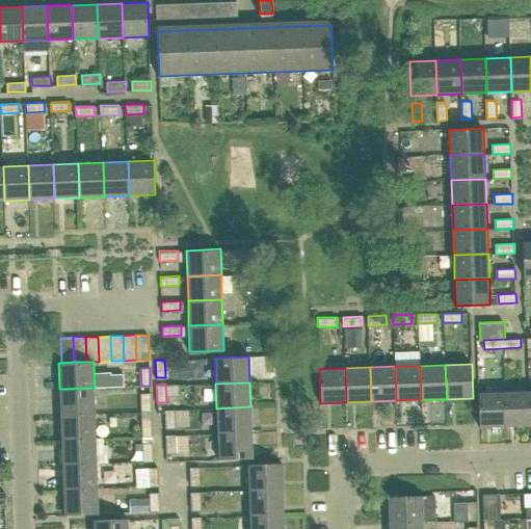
[(95,412),(95,388),(59,389),(60,414),(95,412)]
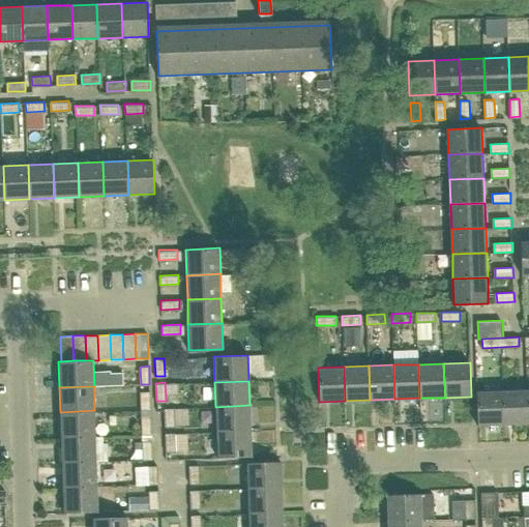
[(504,425),(528,423),(528,389),(503,390),(504,425)]
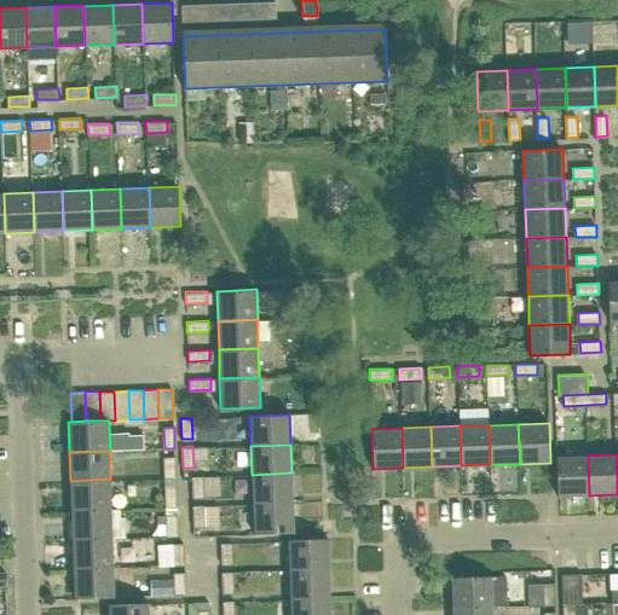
[(166,477),(175,477),(175,456),(165,457),(166,477)]
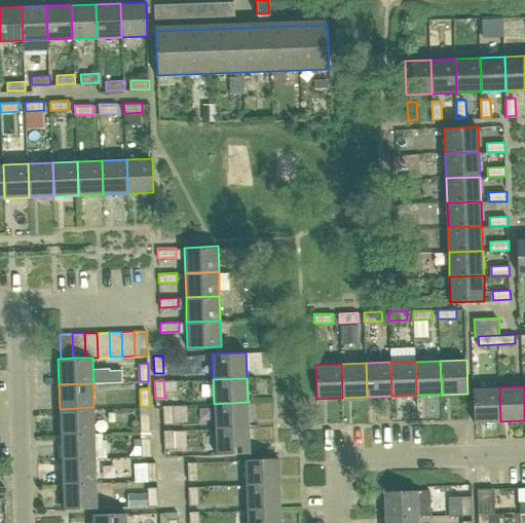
[(475,421),(500,421),(499,387),(474,387),(475,421)]
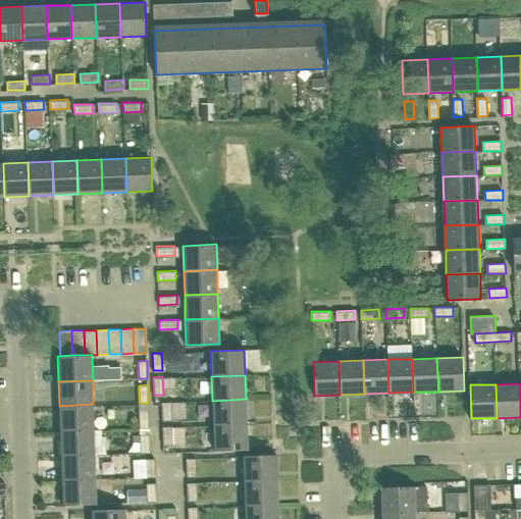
[(213,424),(247,423),(246,399),(212,401),(213,424)]
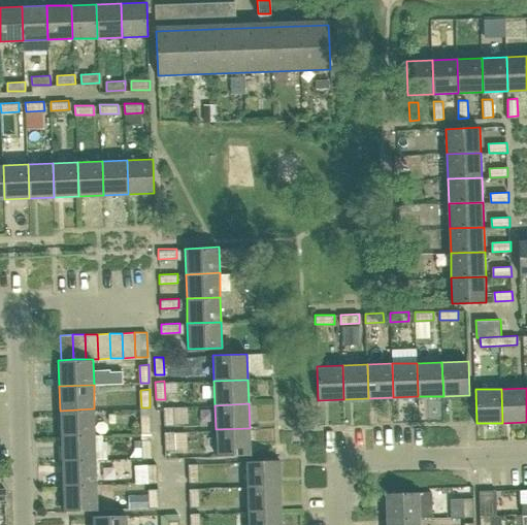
[(164,424),(173,424),(172,405),(163,406),(164,424)]
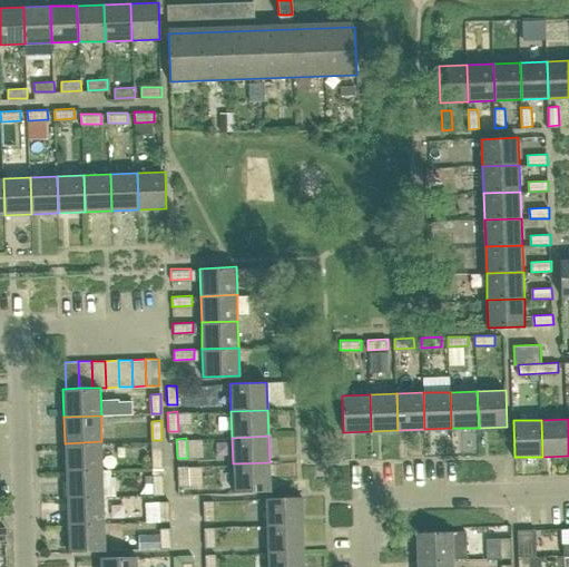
[(66,470),(102,468),(101,441),(65,443),(66,470)]
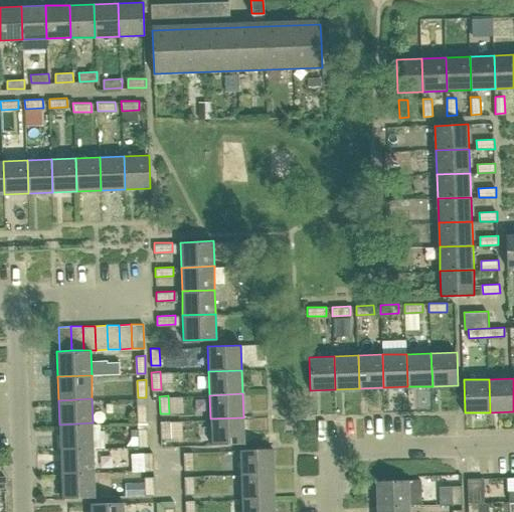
[(139,422),(147,421),(147,404),(138,404),(139,422)]
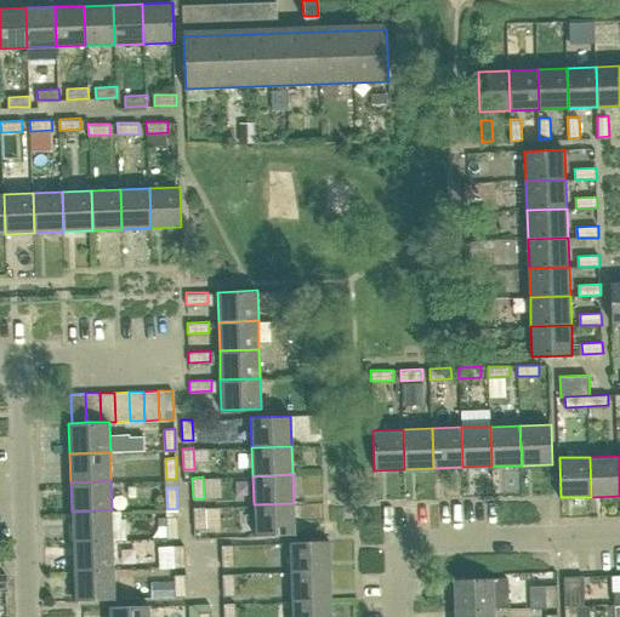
[(294,503),(254,504),(255,535),(295,533),(294,503)]
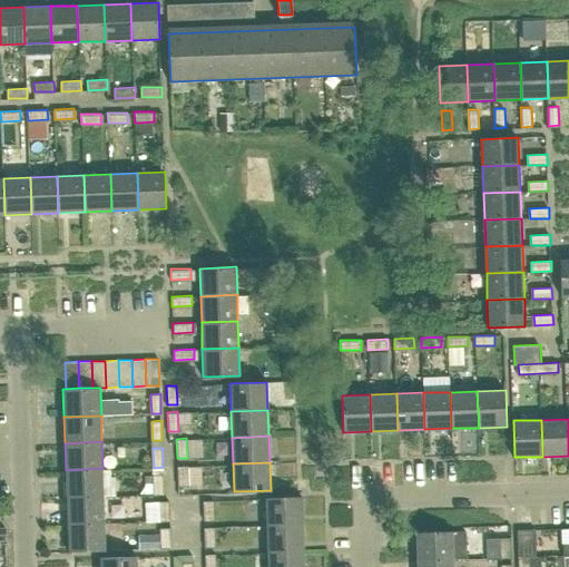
[(178,485),(188,485),(187,465),(177,466),(178,485)]
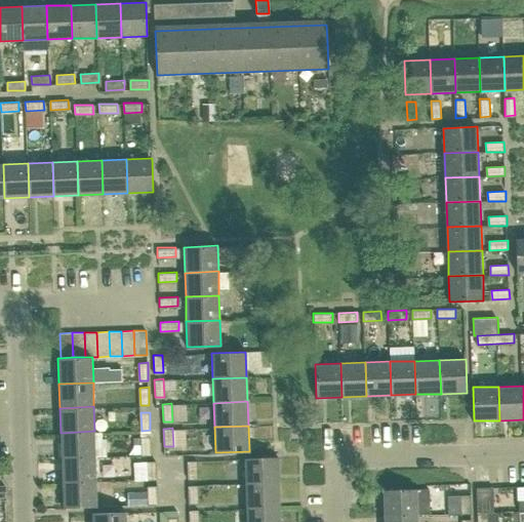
[(62,457),(95,455),(94,431),(61,433),(62,457)]
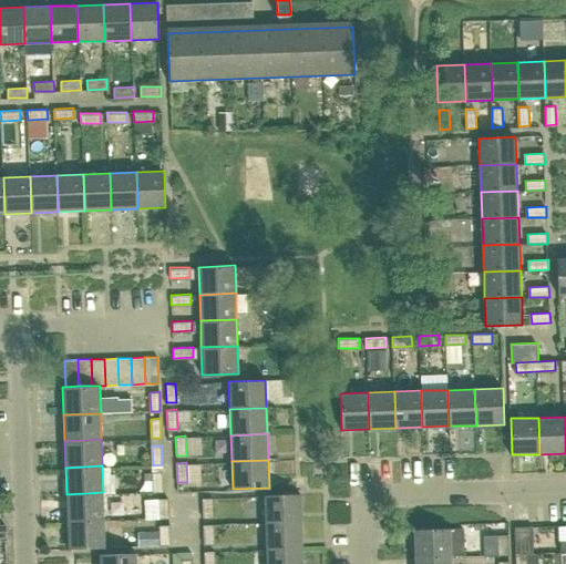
[(154,492),(163,492),(163,472),(153,472),(154,492)]
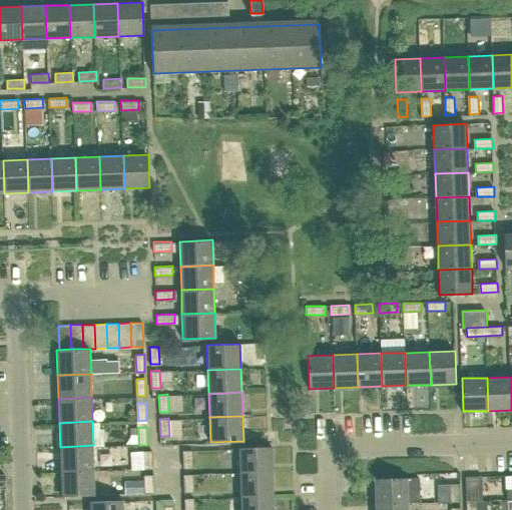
[(138,458),(138,443),(125,442),(125,458),(138,458)]
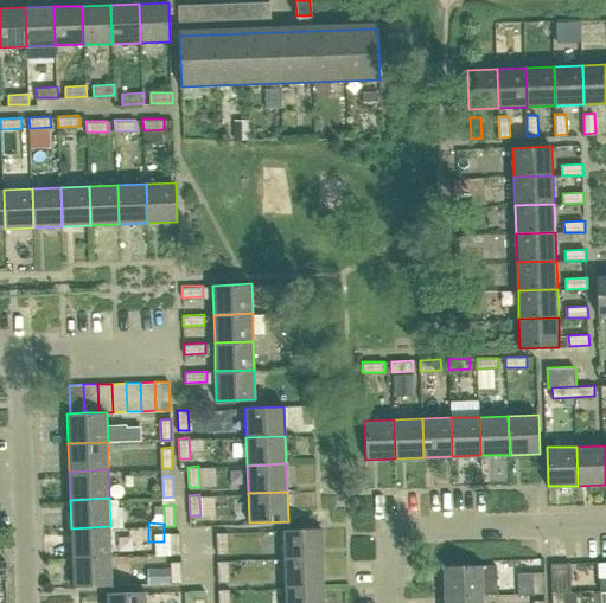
[(72,557),(112,555),(110,526),(71,528),(72,557)]
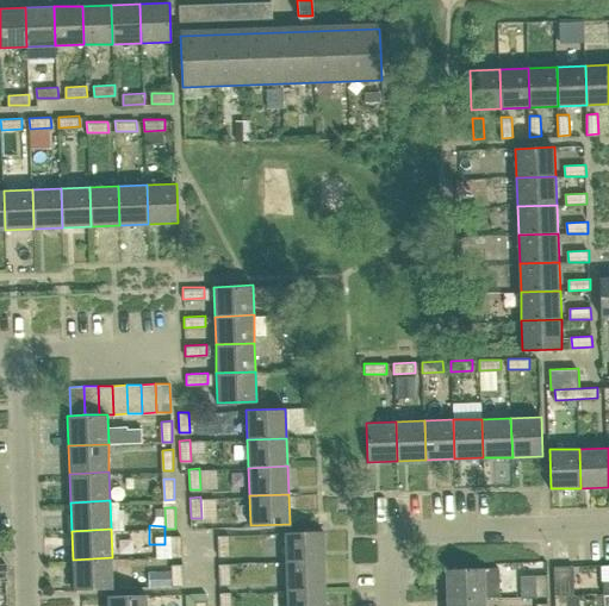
[(285,561),(324,560),(323,530),(284,531),(285,561)]
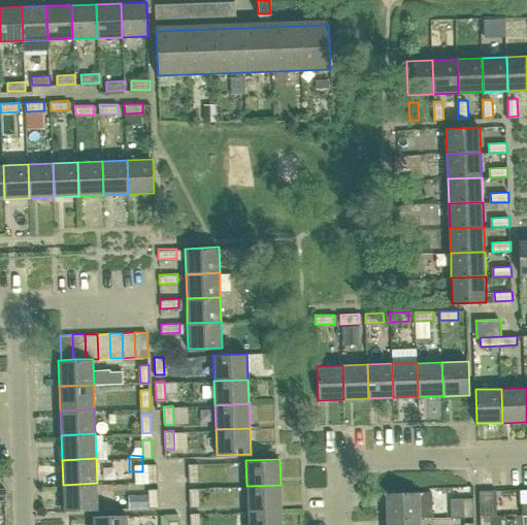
[(189,481),(197,481),(197,462),(188,463),(189,481)]
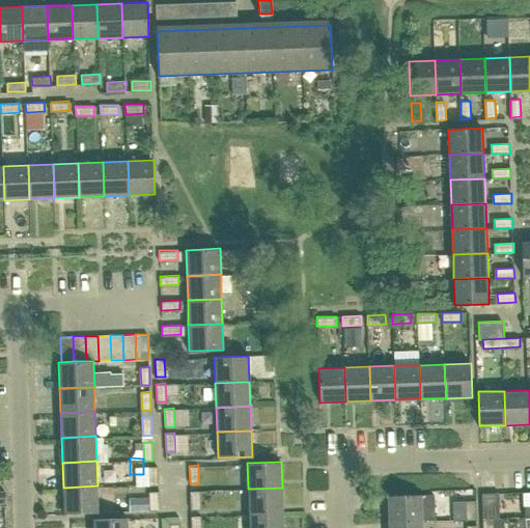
[(149,484),(159,483),(158,466),(148,466),(149,484)]
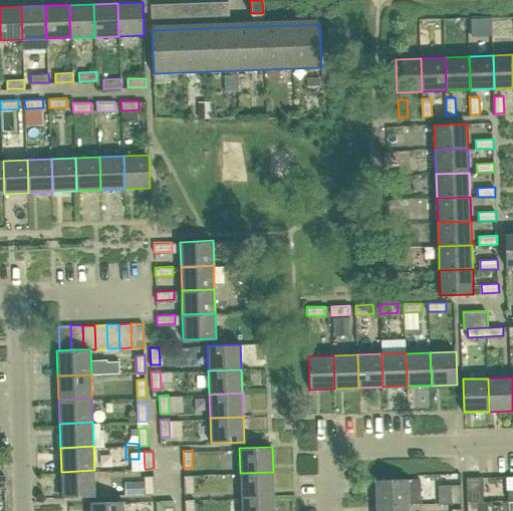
[(94,470),(61,472),(62,497),(95,495),(94,470)]
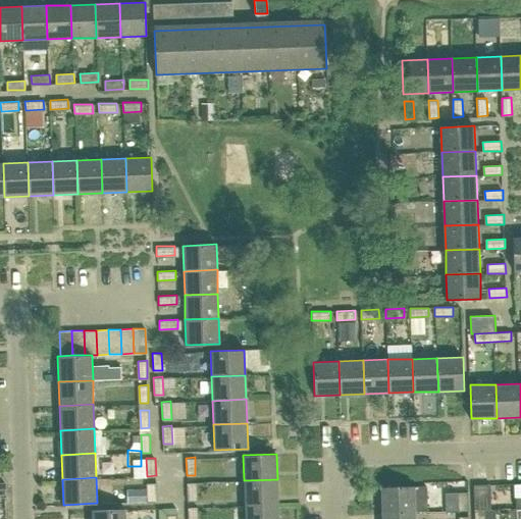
[(245,505),(278,504),(277,479),(244,480),(245,505)]
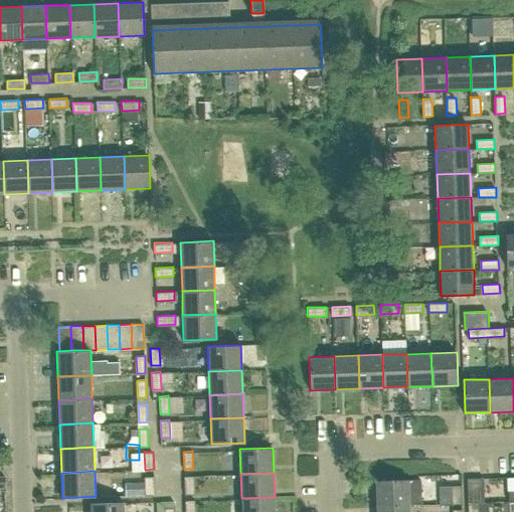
[(185,494),(194,493),(193,475),(184,476),(185,494)]
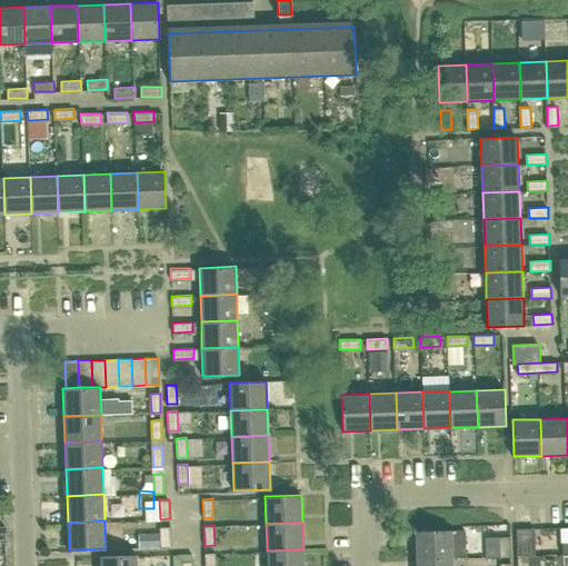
[(161,546),(171,546),(170,526),(160,526),(161,546)]
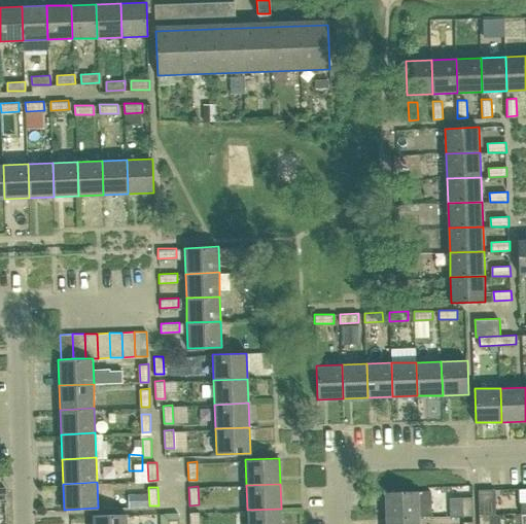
[(489,513),(489,514),(496,513),(495,488),(479,489),(480,514),(489,513)]
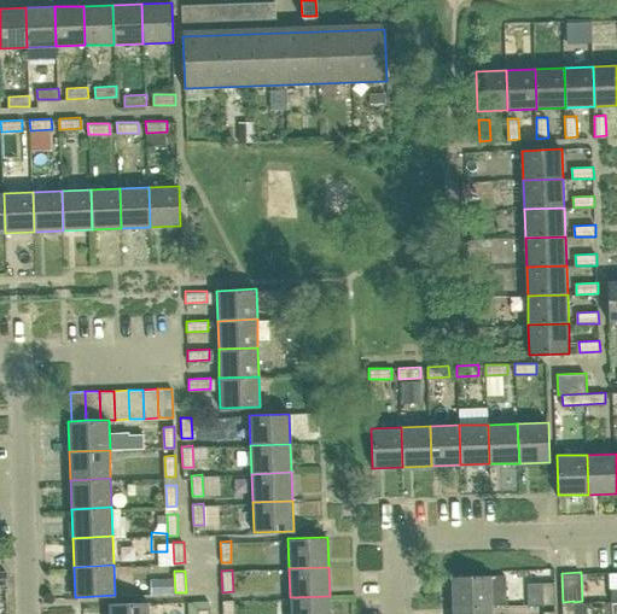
[(453,606),(493,604),(507,604),(506,574),(452,577),(453,606)]
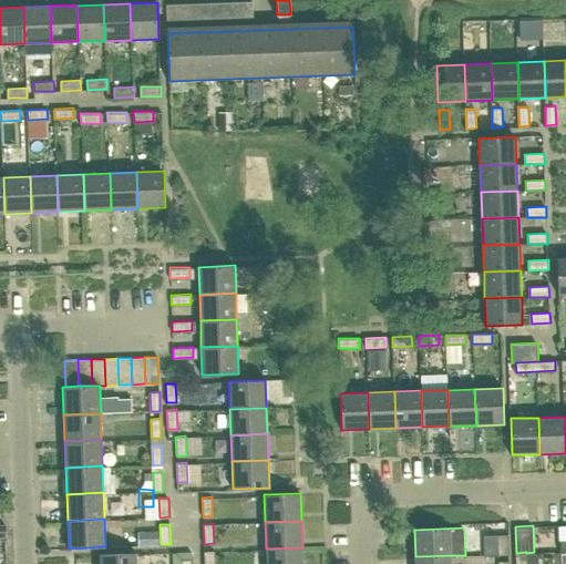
[(498,555),(510,554),(508,534),(497,535),(498,555)]
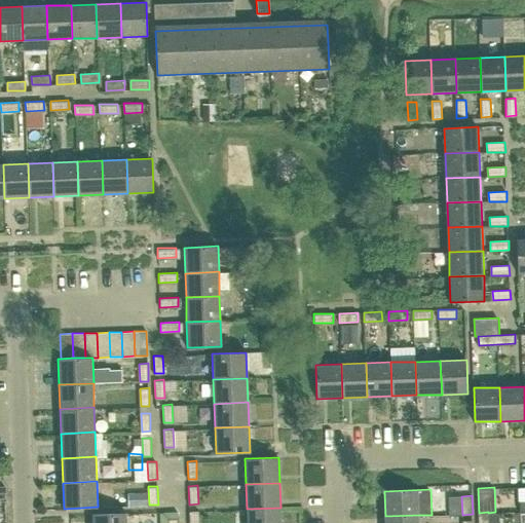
[(247,522),(280,522),(280,508),(247,509),(247,522)]
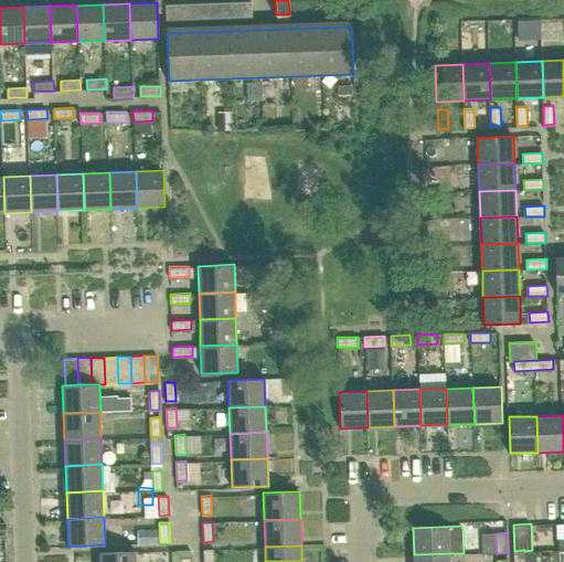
[(203,561),(213,561),(213,548),(203,549),(203,561)]
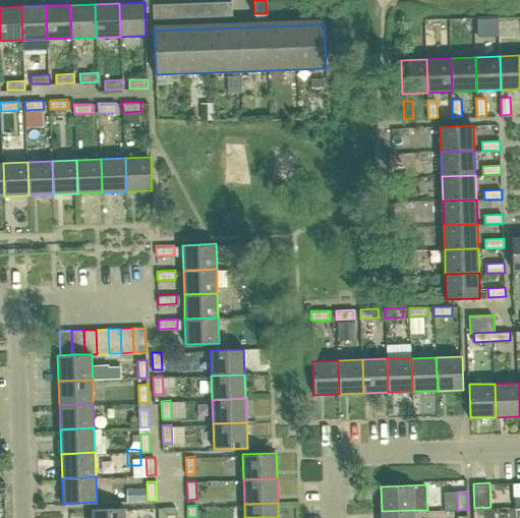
[(483,517),(483,508),(483,507),(474,508),(474,517),(483,517)]
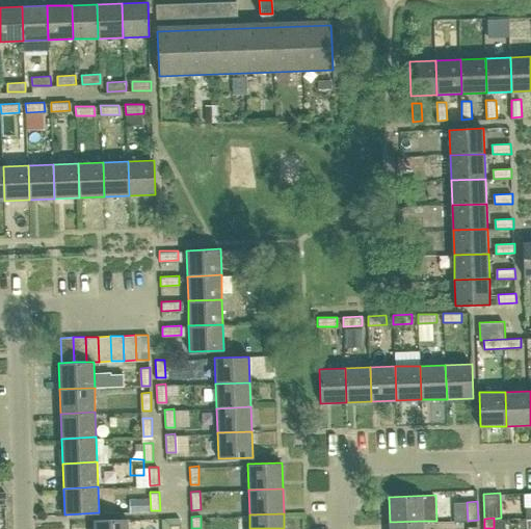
[(94,528),(128,528),(128,519),(94,520),(94,528)]
